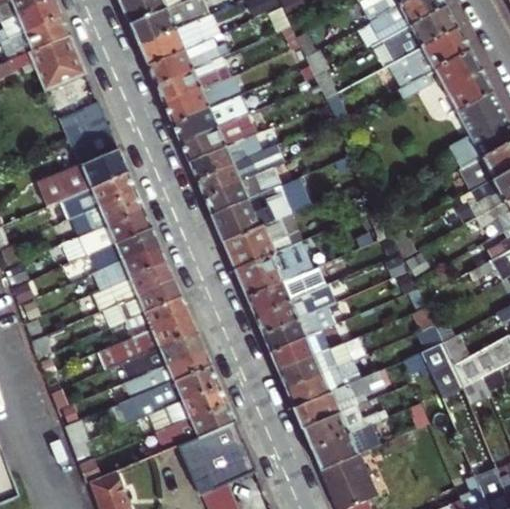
[(0,19),(2,19),(47,0),(0,0),(0,19)]
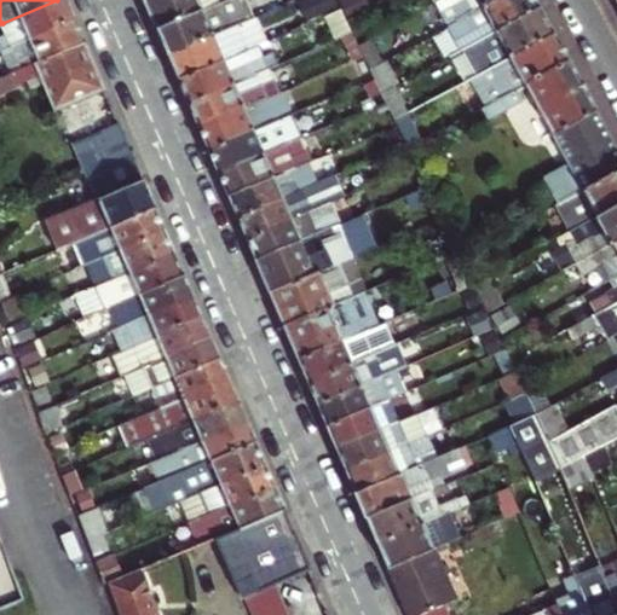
[(64,0),(57,0),(3,23),(11,44),(73,18),(68,7),(64,0)]
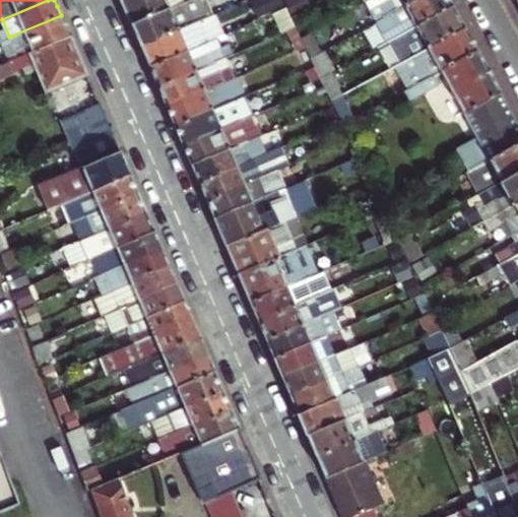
[(120,0),(126,13),(131,24),(167,9),(162,0),(120,0)]
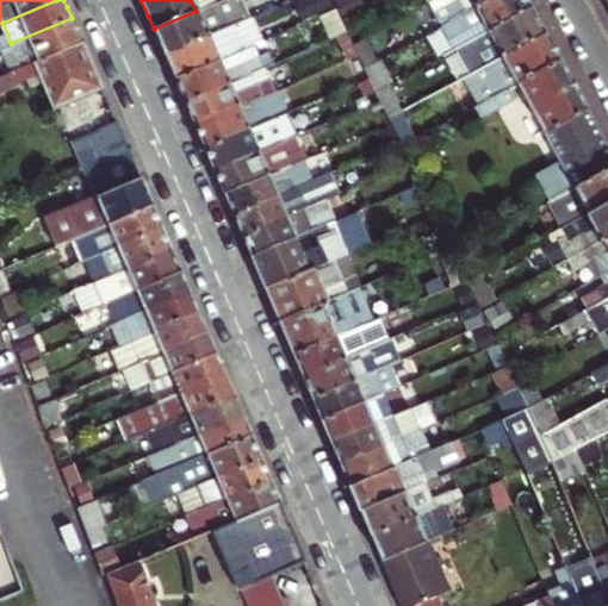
[(332,0),(301,0),(310,19),(336,8),(332,0)]
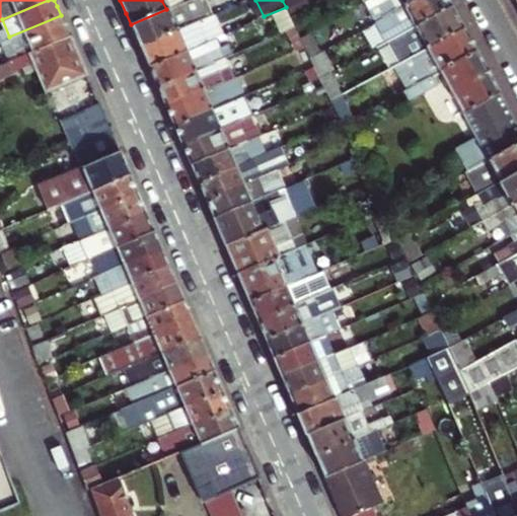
[(307,0),(285,0),(291,11),(308,2),(307,0)]
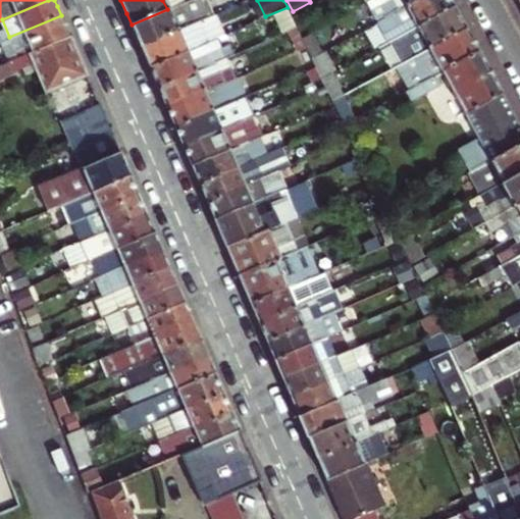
[(363,29),(373,49),(384,43),(454,5),(450,0),(415,0),(377,20),(363,29)]
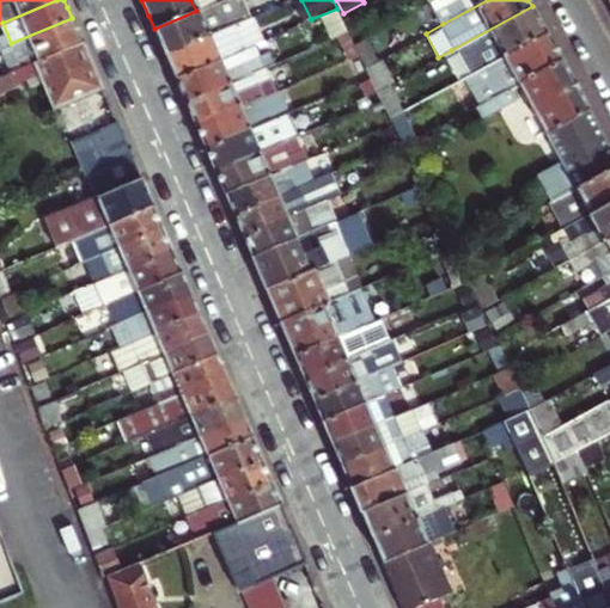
[(432,0),(431,1),(443,24),(487,0),(432,0)]
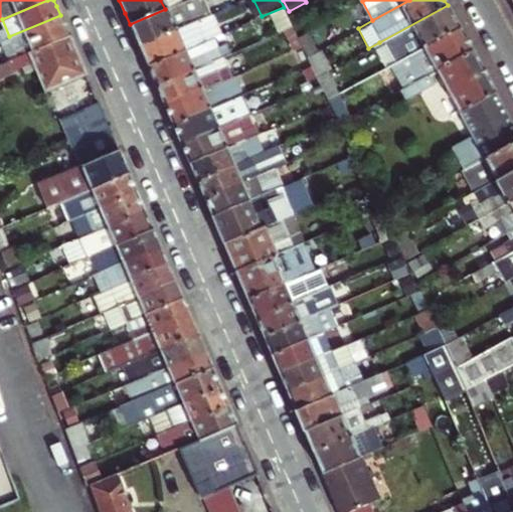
[(165,9),(130,24),(134,34),(138,43),(187,23),(178,3),(165,9)]
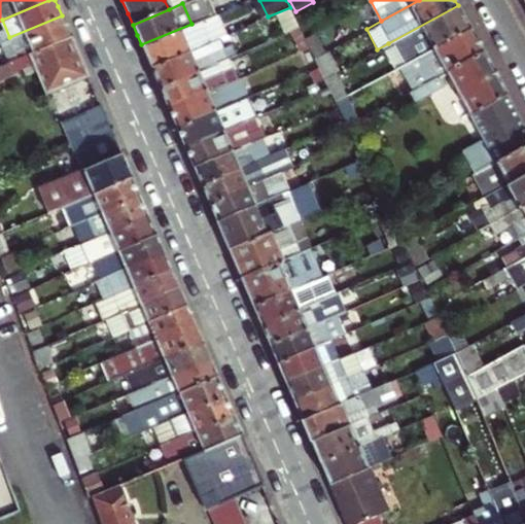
[(388,43),(400,65),(470,27),(464,16),(458,5),(388,43)]
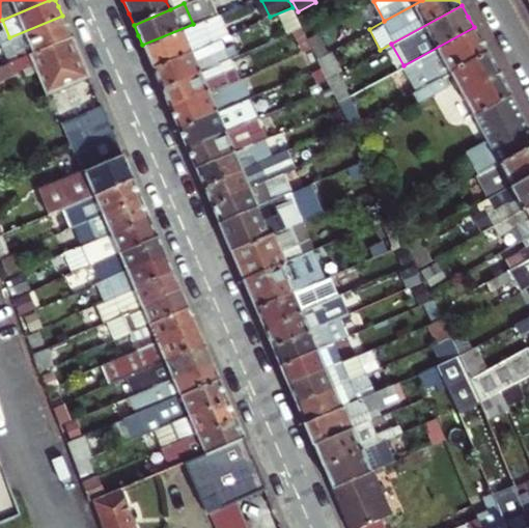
[(66,25),(62,16),(9,37),(19,58),(71,36),(66,25)]
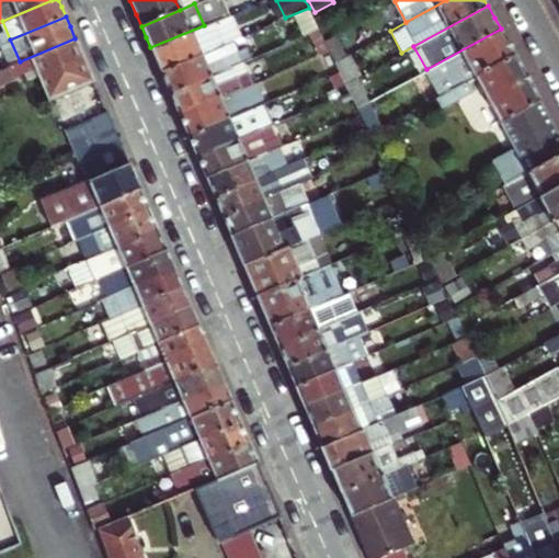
[(214,48),(204,25),(150,47),(156,59),(160,70),(198,54),(214,48)]
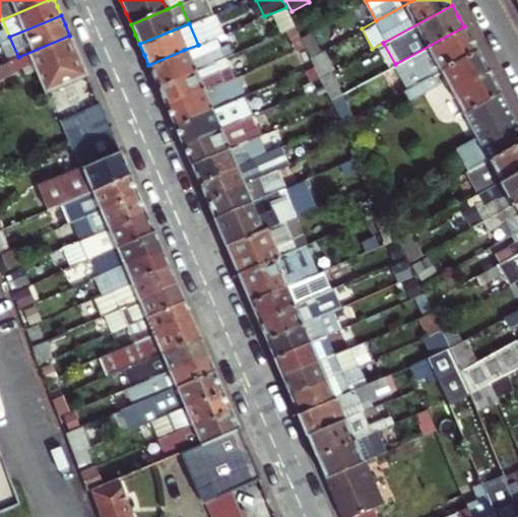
[(470,39),(464,26),(395,64),(408,87),(435,73),(441,70),(477,51),(470,39)]
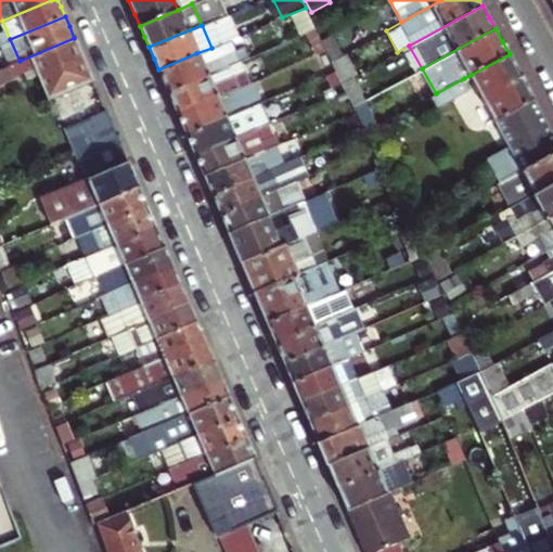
[(331,34),(321,39),(331,60),(341,54),(331,34)]
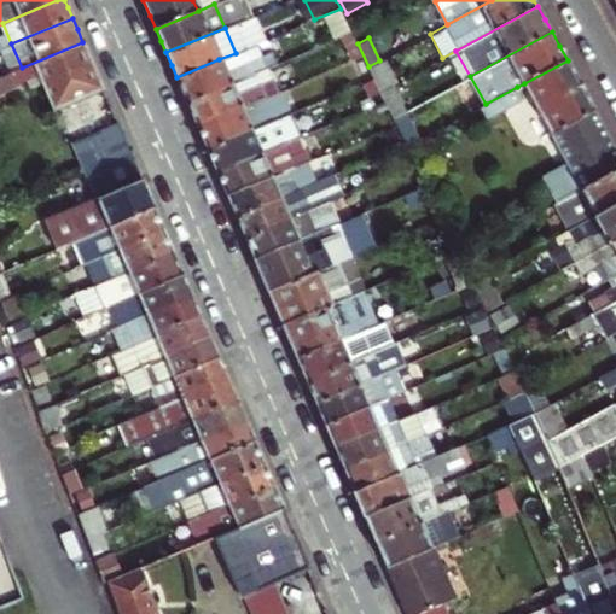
[(103,87),(82,42),(22,68),(0,76),(0,92),(16,87),(15,83),(25,80),(29,87),(41,82),(53,107),(94,91),(103,87)]
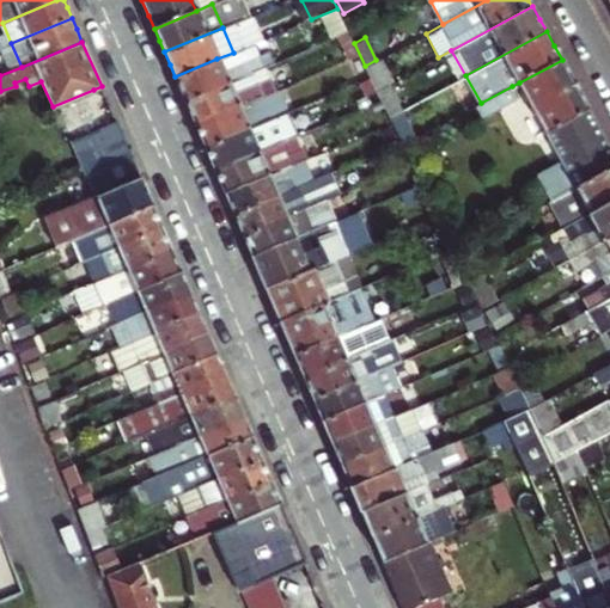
[(380,57),(376,60),(365,66),(377,90),(390,83),(394,81),(380,57)]
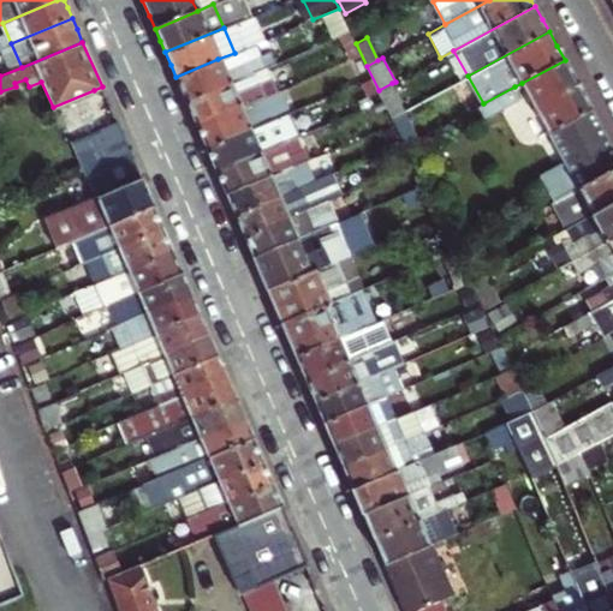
[(218,59),(176,77),(180,90),(185,102),(228,84),(250,75),(244,61),(222,71),(218,59)]
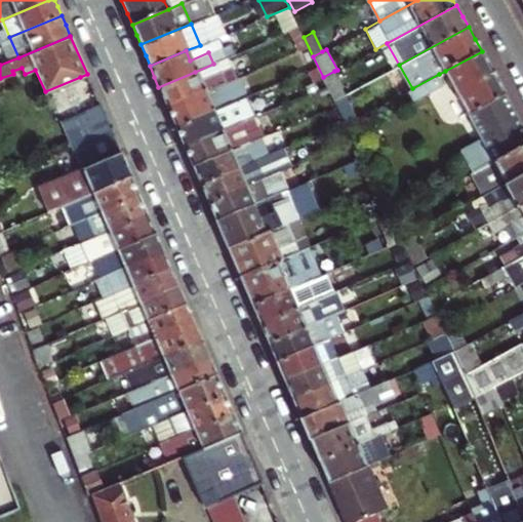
[(493,73),(482,51),(445,71),(469,113),(505,93),(493,73)]
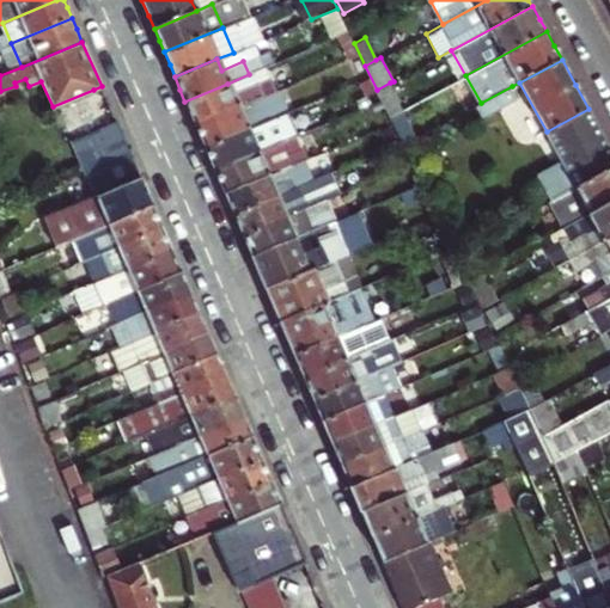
[(227,84),(184,102),(190,116),(195,124),(237,106),(258,98),(252,83),(231,92),(227,84)]
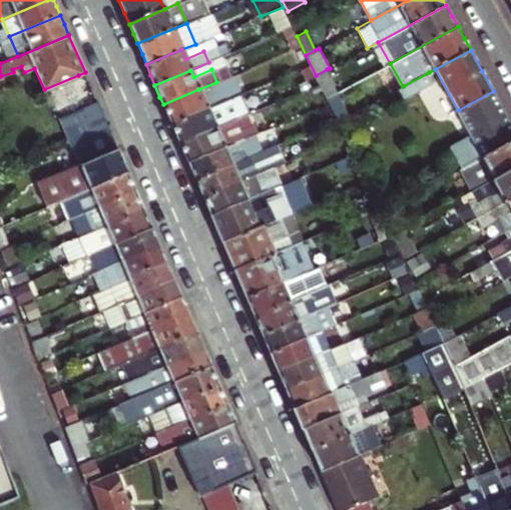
[(338,92),(327,69),(316,75),(327,98),(338,92)]
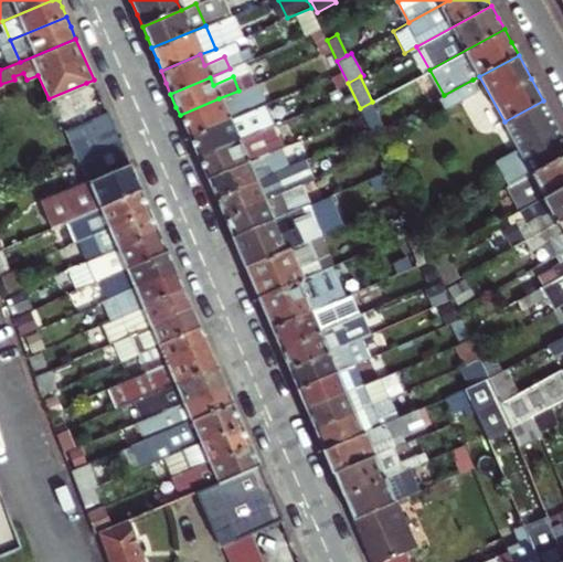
[(473,80),(444,95),(439,97),(444,105),(476,88),(473,80)]
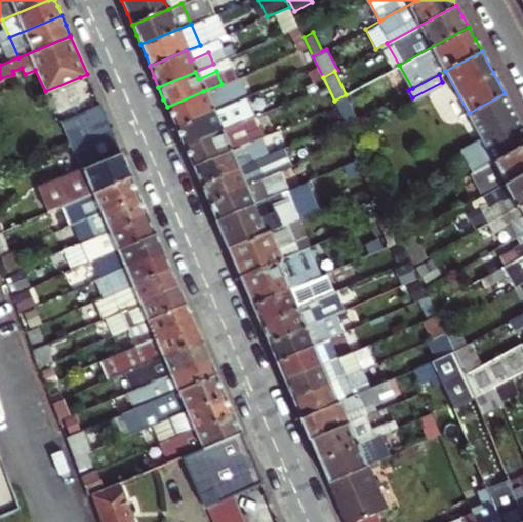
[(212,111),(231,104),(226,91),(207,99),(203,91),(167,107),(171,117),(175,126),(212,111)]
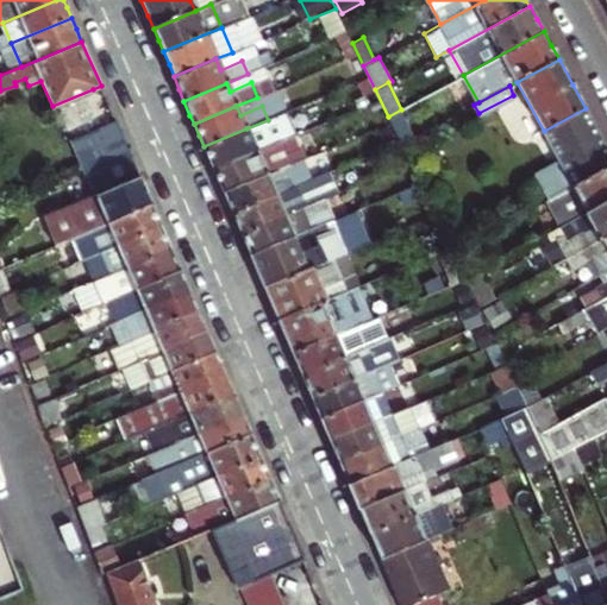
[(595,126),(586,108),(544,131),(561,162),(536,175),(549,200),(587,181),(576,162),(606,145),(595,126)]
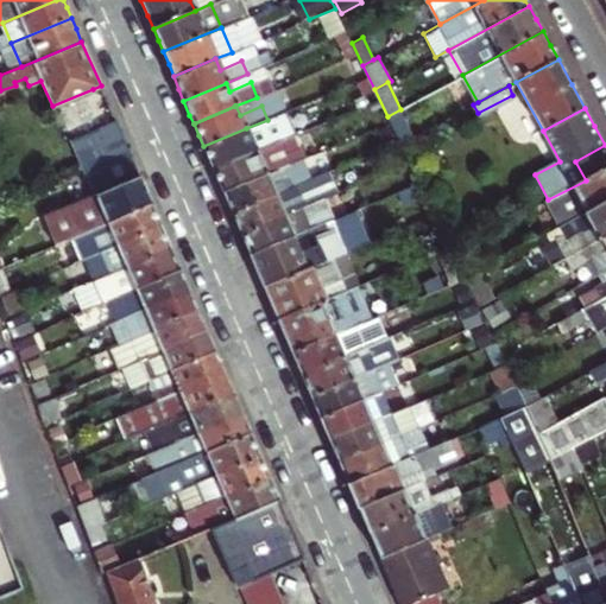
[(412,137),(401,109),(387,116),(401,144),(412,137)]
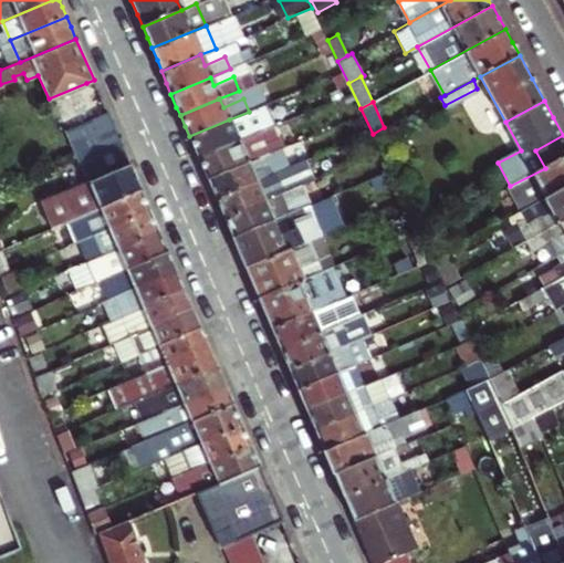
[(229,120),(189,136),(194,147),(198,157),(239,141),(272,126),(267,114),(253,121),(252,118),(232,127),(229,120)]
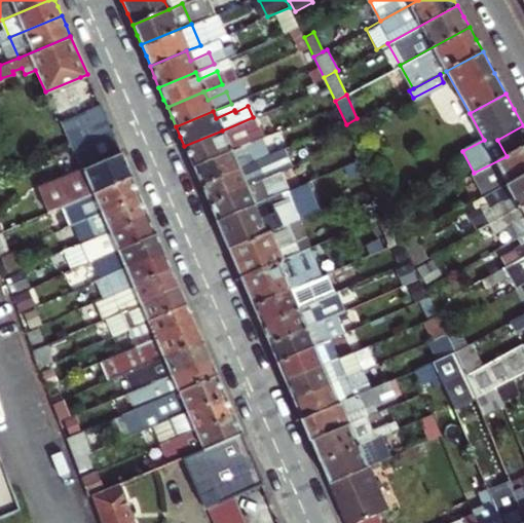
[(69,202),(80,198),(132,177),(124,161),(101,107),(58,125),(76,171),(37,187),(47,212),(69,202)]
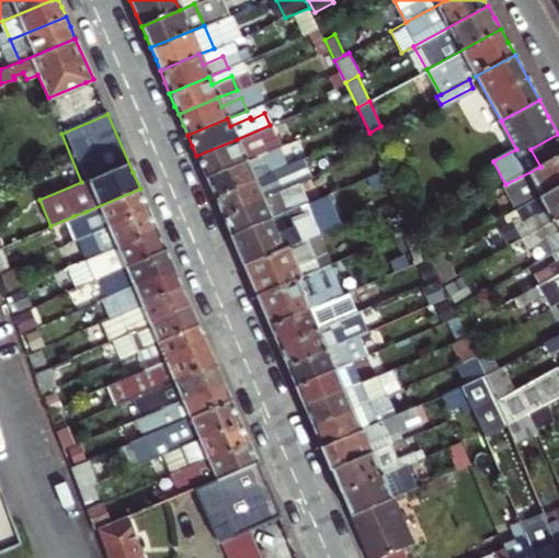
[(558,135),(558,134),(531,149),(540,167),(558,156),(558,135)]
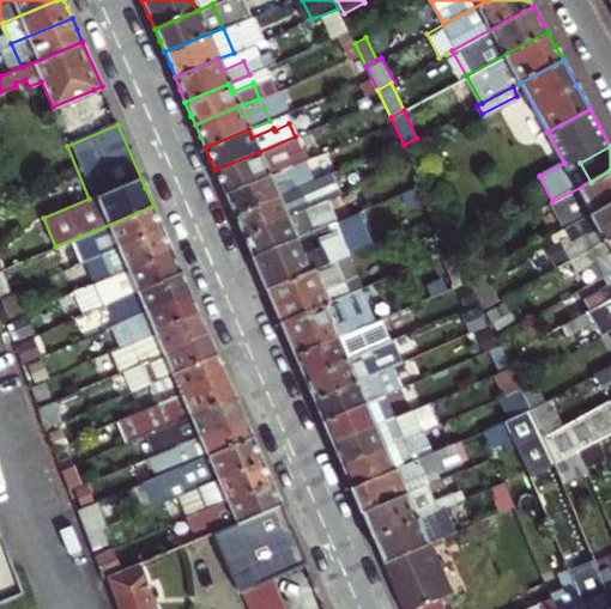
[(264,162),(259,152),(215,170),(221,183),(225,195),(285,170),(290,168),(283,153),(264,162)]
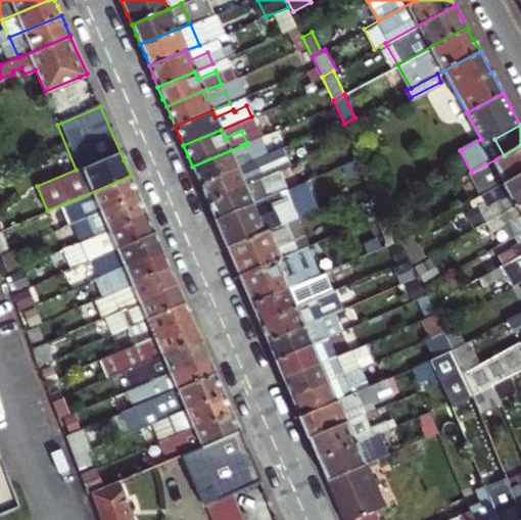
[(324,130),(278,148),(199,183),(203,193),(206,200),(257,178),(253,167),(261,163),(262,167),(328,139),(324,130)]
